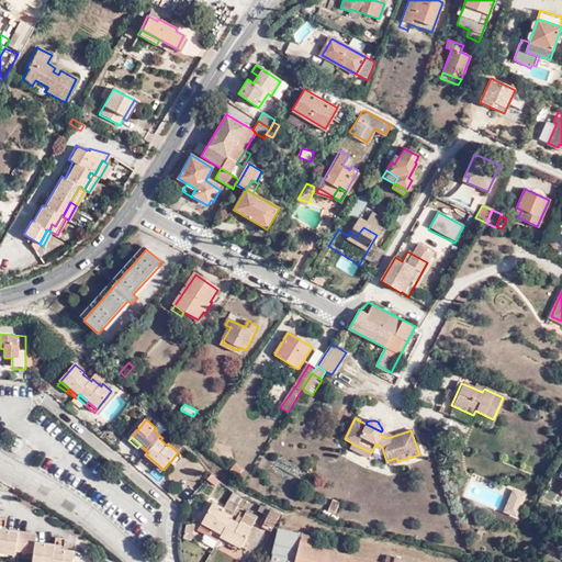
[(371,452),(352,444),(349,448),(369,458),(371,452)]
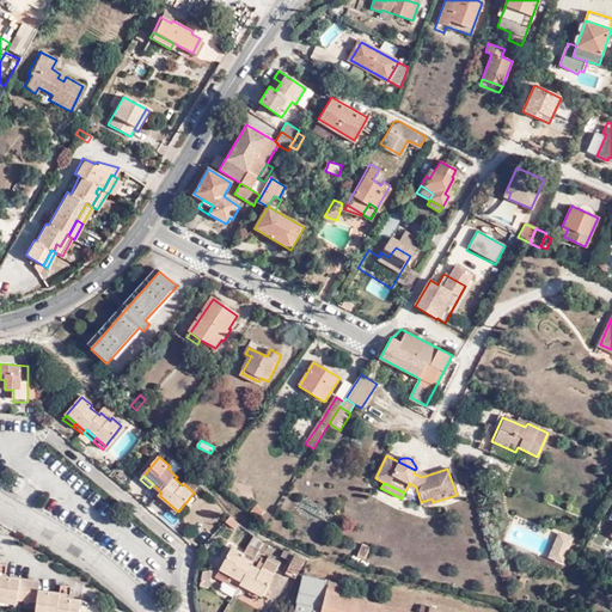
[(153,484),(150,488),(158,496),(159,495),(161,493),(153,484)]
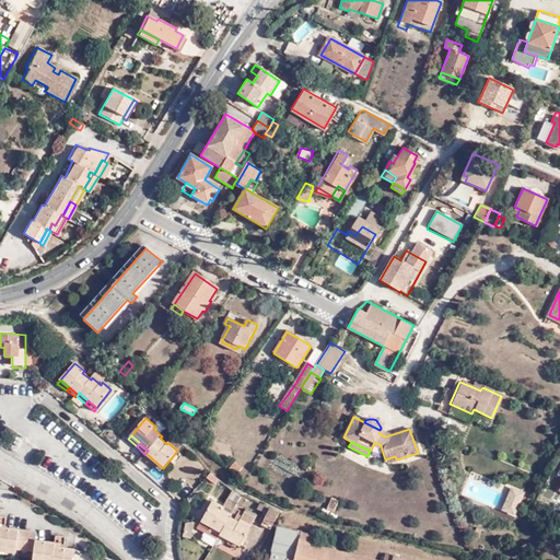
[(146,453),(144,454),(143,455),(151,463),(154,461),(146,453)]
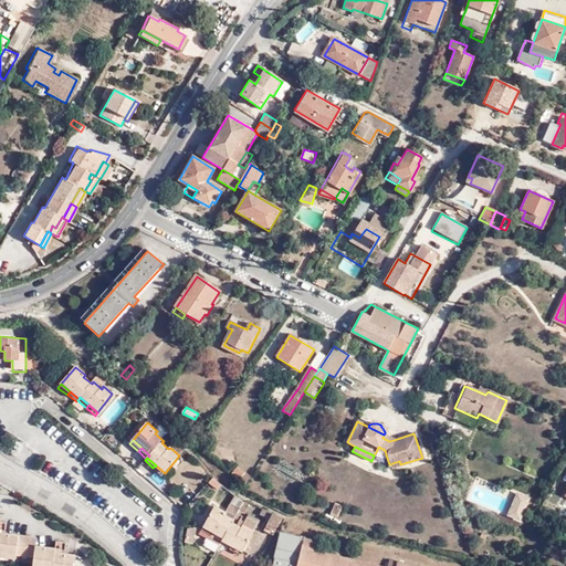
[(163,477),(165,473),(156,465),(153,468),(163,477)]
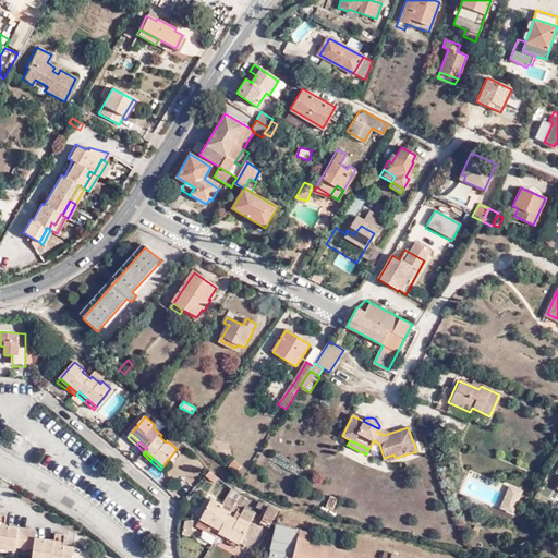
[(229,466),(235,472),(242,465),(234,460),(229,466)]
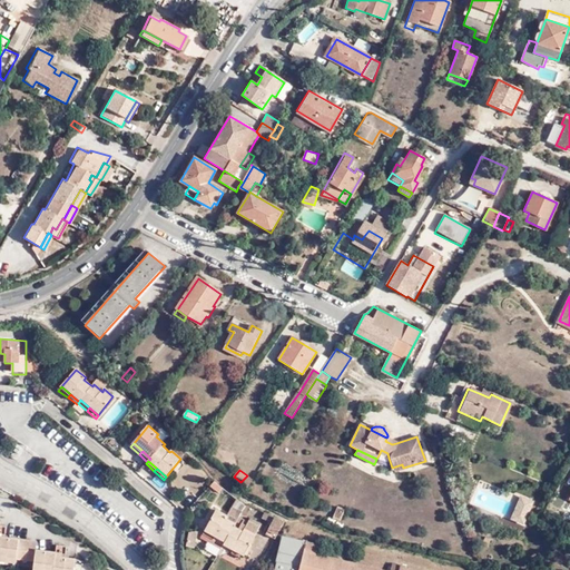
[(241,482),(247,488),(252,480),(247,475),(241,482)]
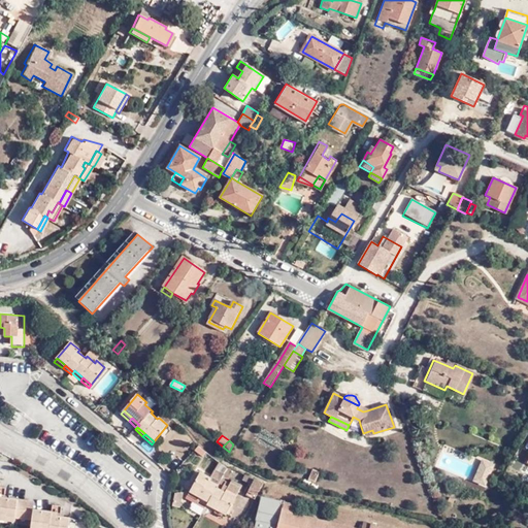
[(488,486),(495,461),(442,446),(435,469),(488,486)]
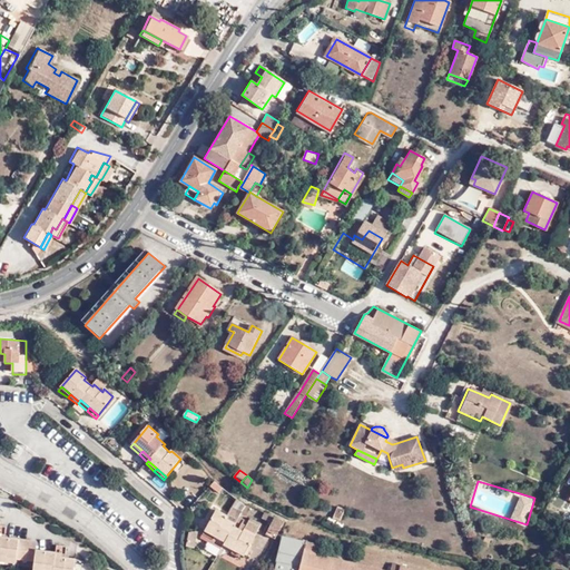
[(241,502),(236,509),(241,512),(245,505),(241,502)]
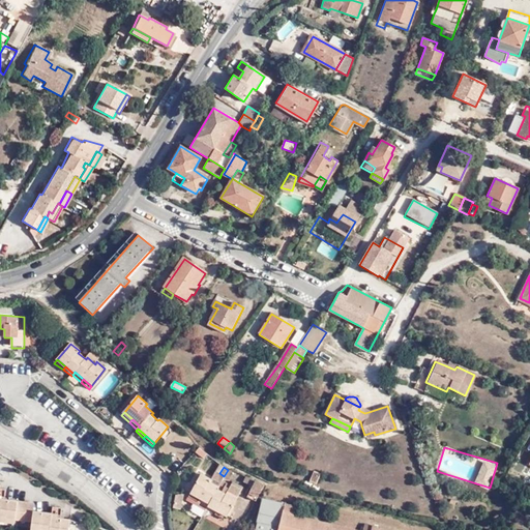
[(211,482),(212,480),(203,474),(192,493),(201,498),(210,503),(209,505),(217,510),(228,517),(232,519),(238,508),(234,506),(239,498),(229,492),(227,495),(218,490),(221,487),(218,486),(211,482)]
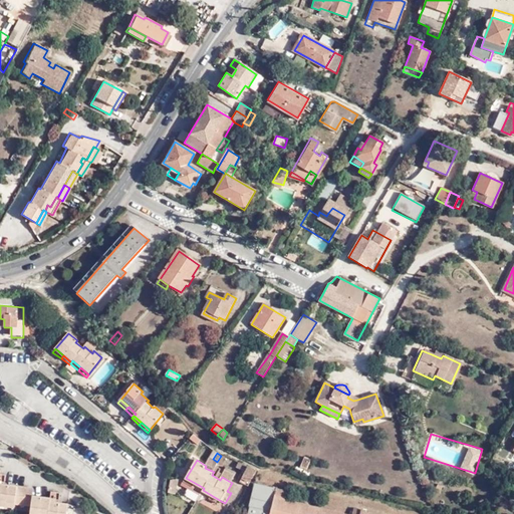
[(255,472),(247,467),(239,482),(246,487),(251,479),(255,472)]
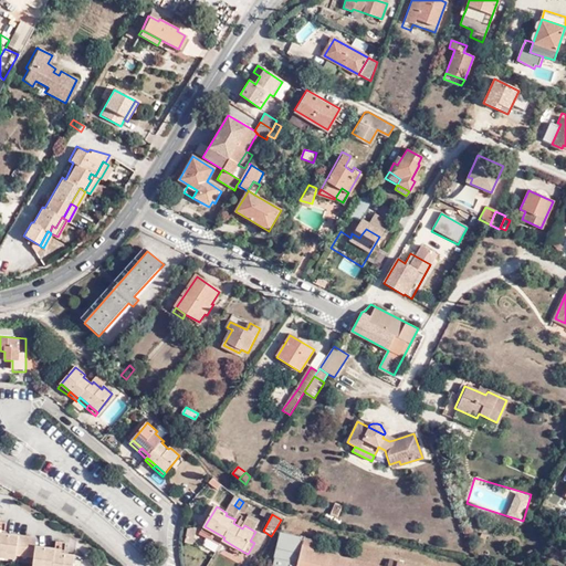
[(215,532),(205,526),(202,531),(212,536),(215,532)]
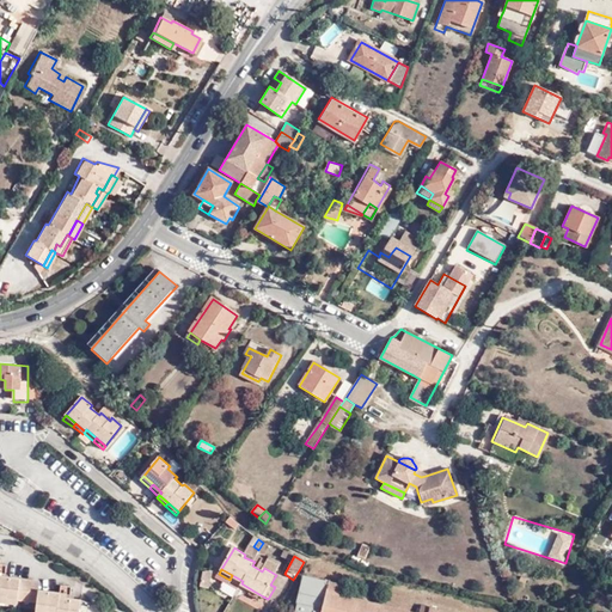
[(212,570),(203,571),(200,587),(210,587),(212,570)]
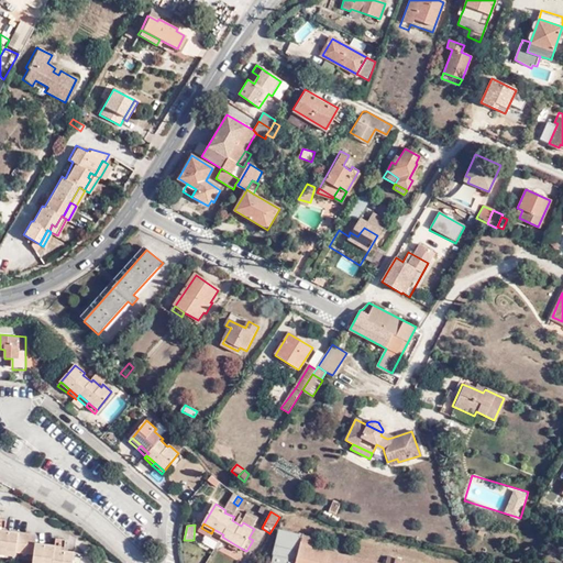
[(213,529),(211,533),(221,539),(222,537),(223,534),(213,529)]
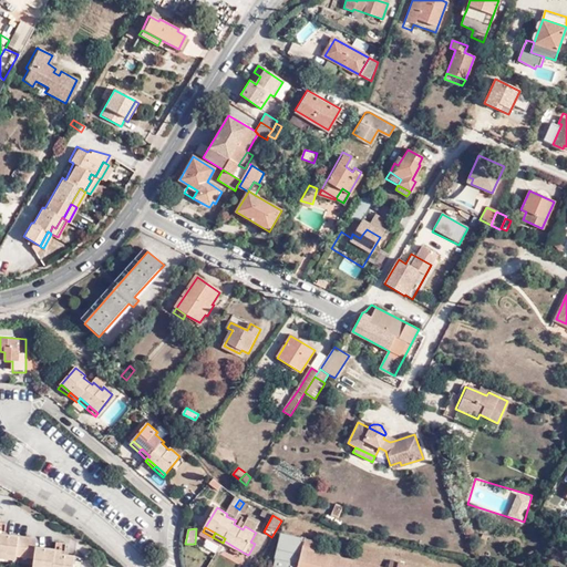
[(0,553),(7,554),(7,556),(17,557),(34,559),(32,566),(74,566),(75,557),(55,555),(55,550),(35,548),(37,540),(0,534),(0,553)]
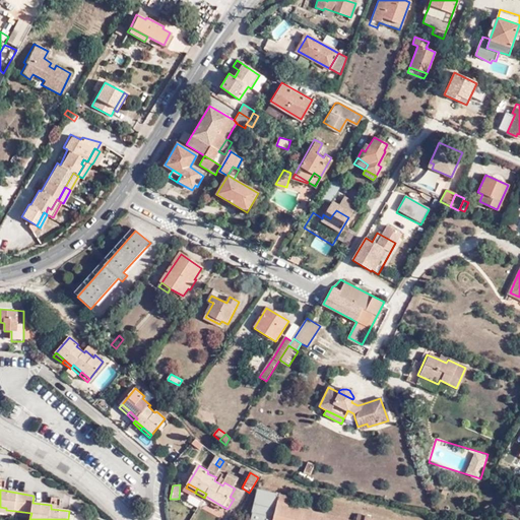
[(291,500),(255,492),(250,515),(251,515),(249,519),(368,519),(369,518),(364,517),(363,519),(339,519),(289,508),(291,500)]
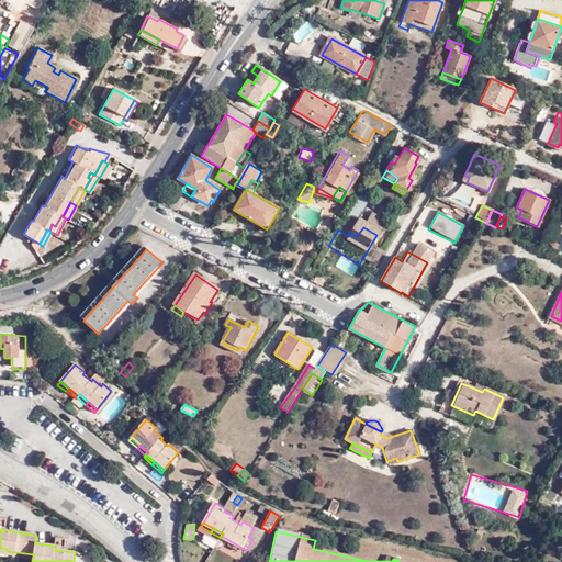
[(239,552),(242,548),(231,541),(228,546),(239,552)]
